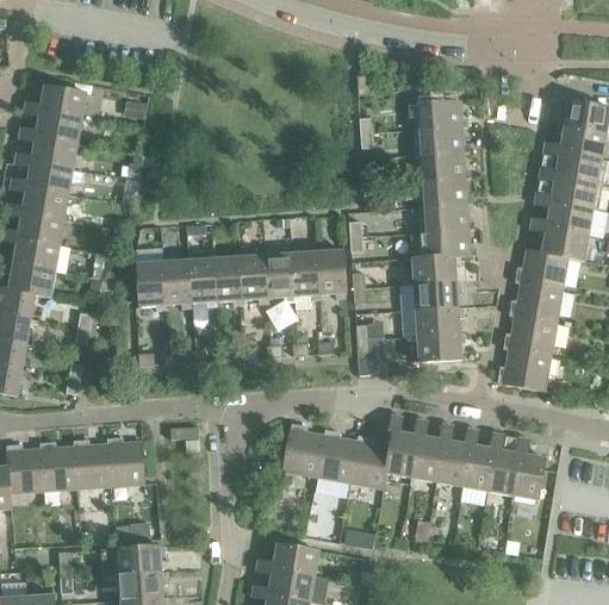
[(358,74),(358,93),(372,93),(371,74),(358,74)]
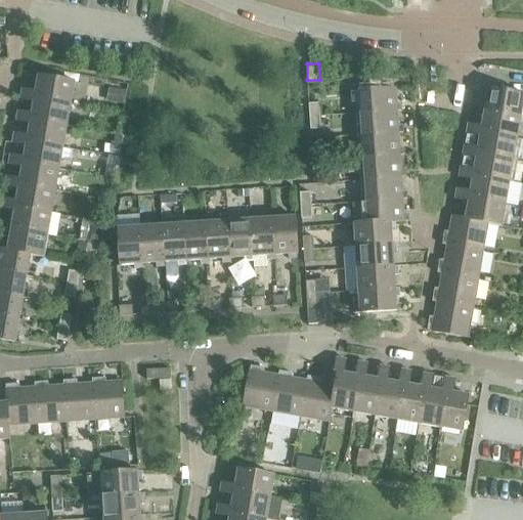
[(66,69),(63,77),(75,79),(78,80),(79,72),(66,69)]
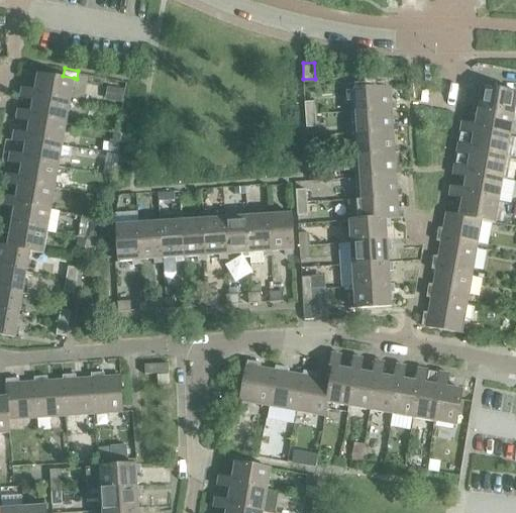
[(20,95),(33,97),(33,94),(70,100),(74,78),(63,76),(37,72),(34,87),(21,85),(20,95)]
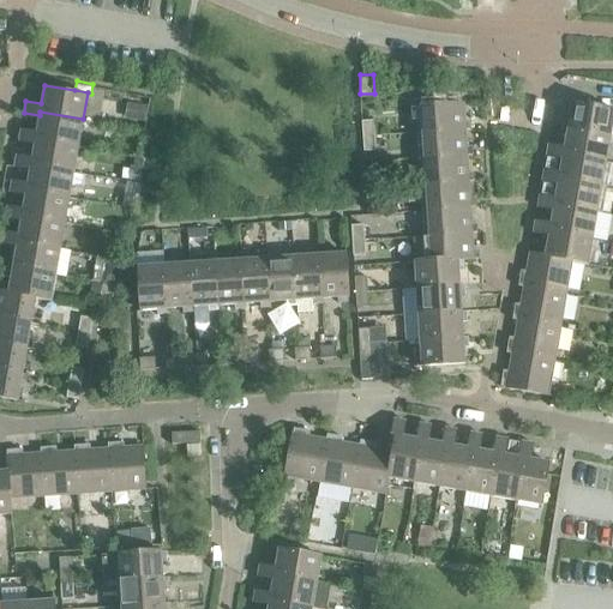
[(127,100),(127,108),(131,116),(145,118),(146,102),(127,100)]
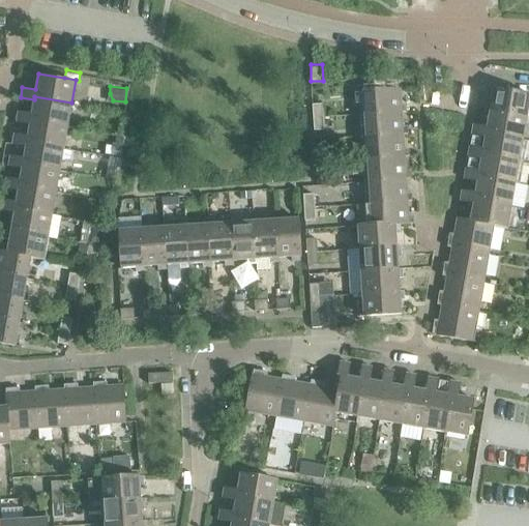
[(364,112),(402,109),(406,109),(406,101),(402,101),(401,86),(363,88),(364,112)]
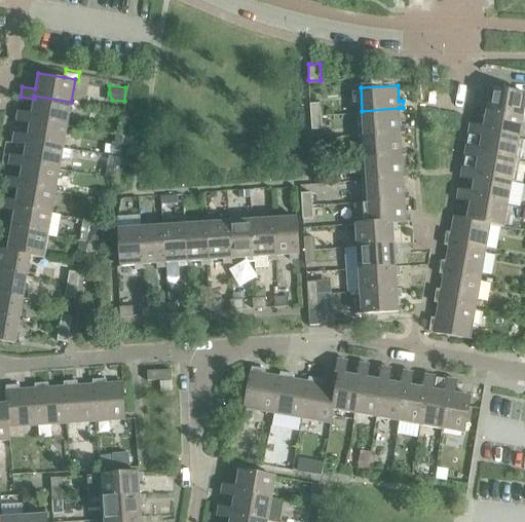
[(524,91),(490,85),(486,108),(523,114),(524,104),(524,91)]
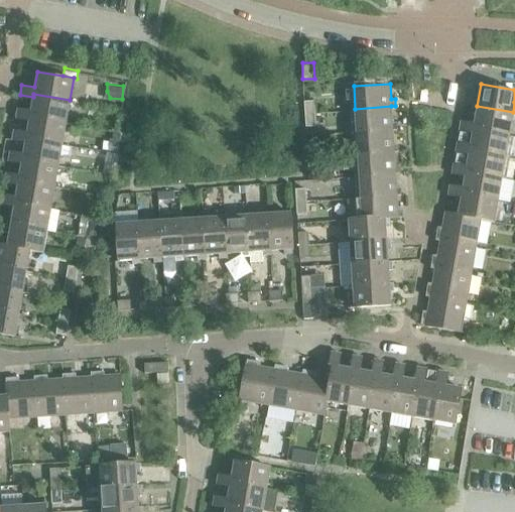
[(16,116),(29,118),(30,115),(66,121),(70,100),(33,94),(33,97),(31,108),(18,106),(16,116)]
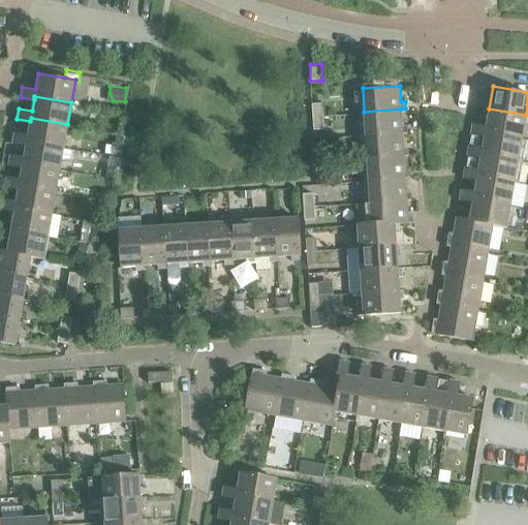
[(312,101),(312,115),(323,114),(322,101),(312,101)]
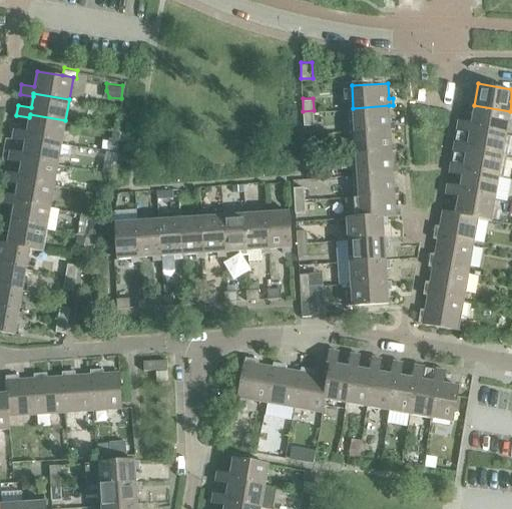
[(353,108),(354,129),(390,127),(395,126),(394,120),(390,120),(389,105),(353,108)]
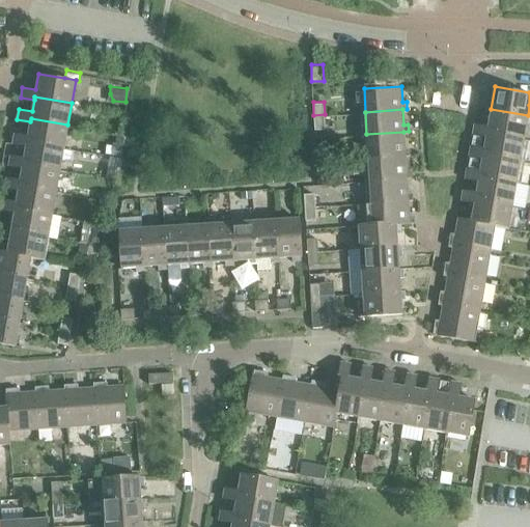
[(472,133),(486,135),(486,131),(524,138),(528,115),(491,109),(487,125),(474,122),(472,133)]
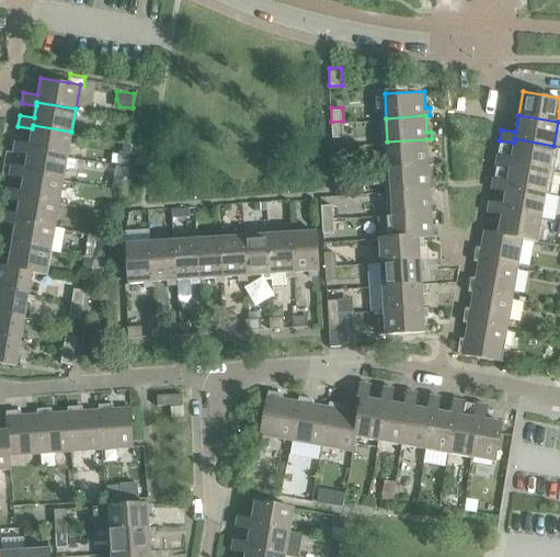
[(343,121),(331,122),(332,136),(343,135),(343,121)]
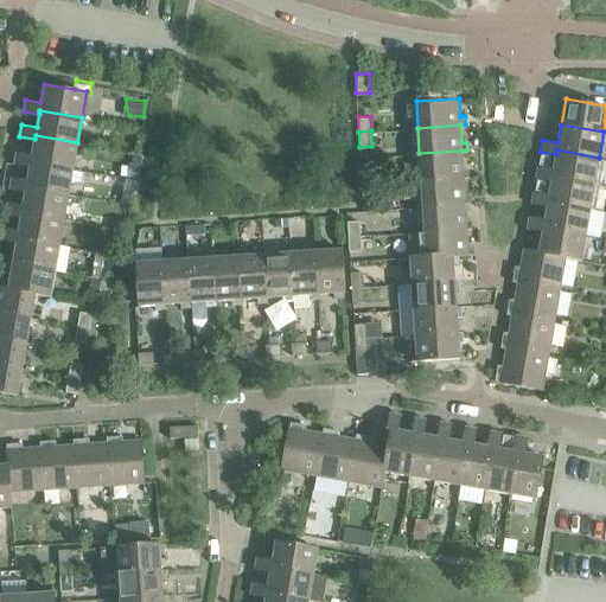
[(14,161),(30,164),(31,160),(72,168),(77,142),(36,135),(34,139),(32,152),(17,149),(14,161)]
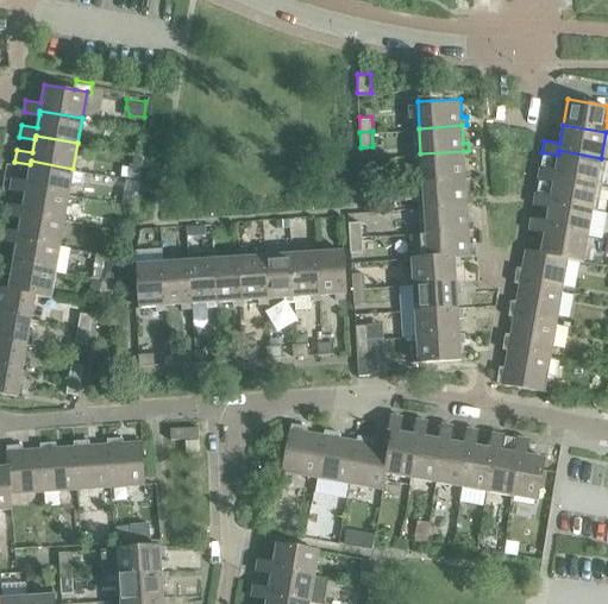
[(538,177),(553,181),(553,176),(596,183),(601,158),(558,150),(558,155),(556,169),(539,165),(538,177)]
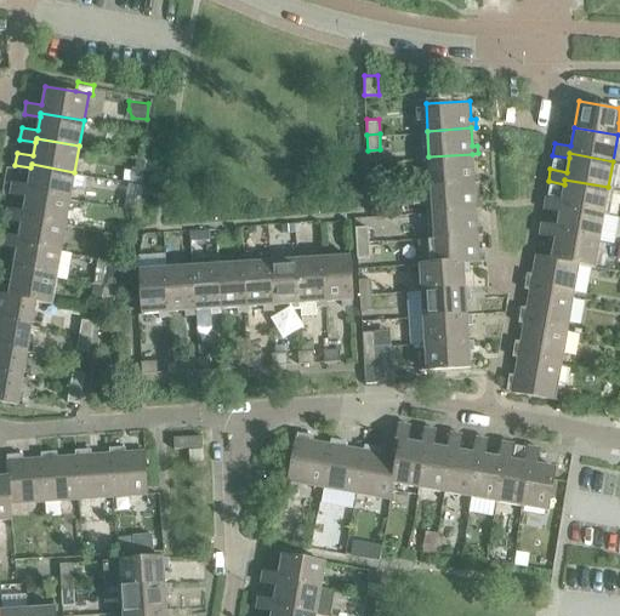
[(428,157),(431,183),(475,180),(479,180),(479,171),(473,171),(472,154),(428,157)]
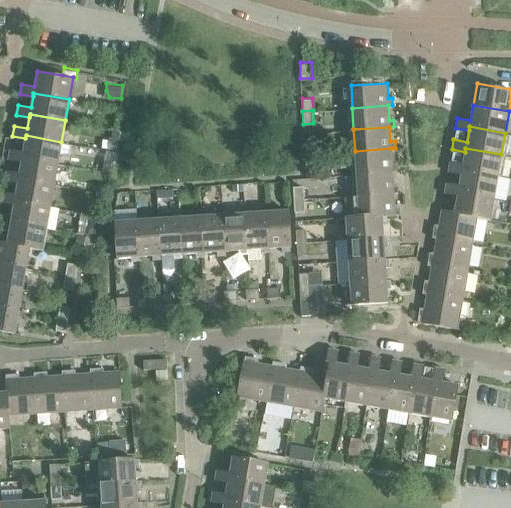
[(8,157),(21,160),(22,156),(58,163),(61,142),(26,135),(25,138),(23,150),(10,147),(8,157)]
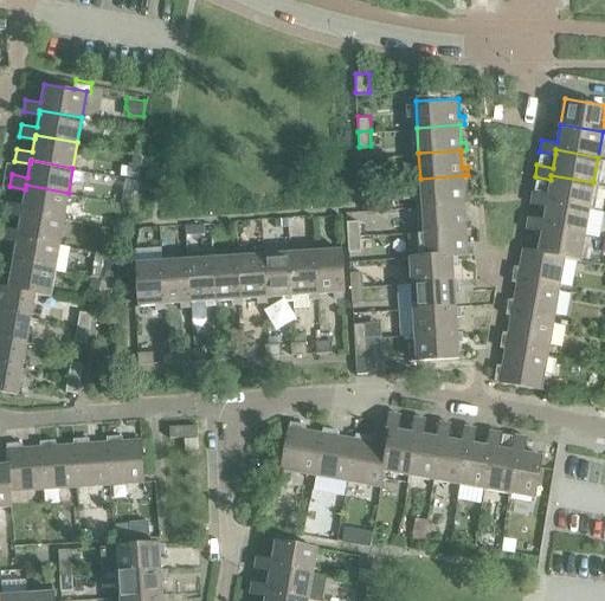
[(129,160),(127,174),(134,175),(139,176),(141,162),(136,161),(129,160)]
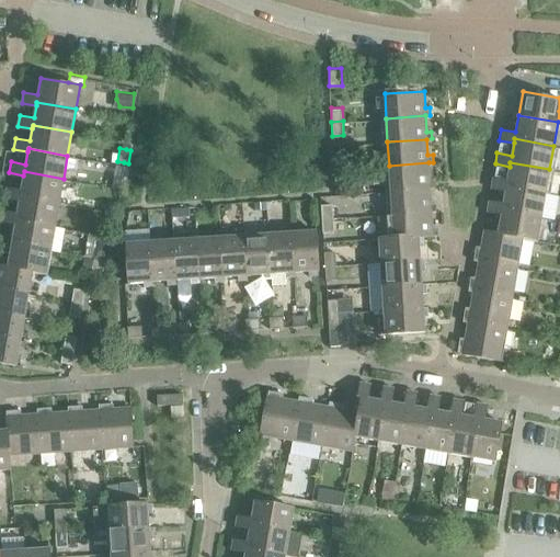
[(333,156),(334,169),(345,168),(345,155),(333,156)]
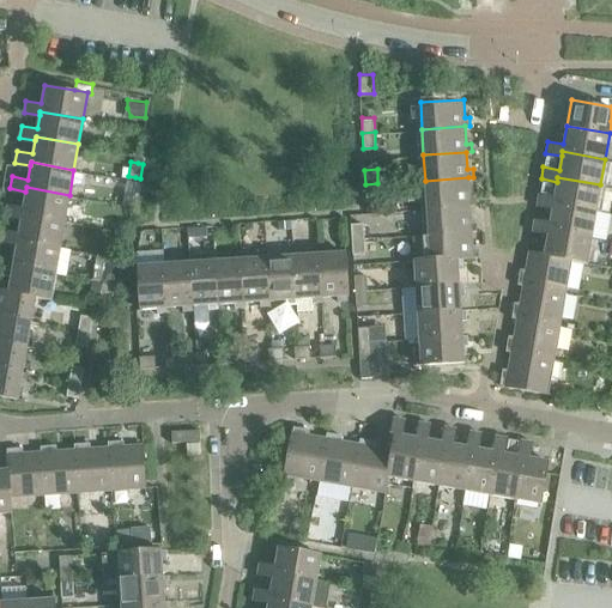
[(426,206),(470,204),(476,204),(474,195),(470,195),(468,177),(425,181),(426,206)]
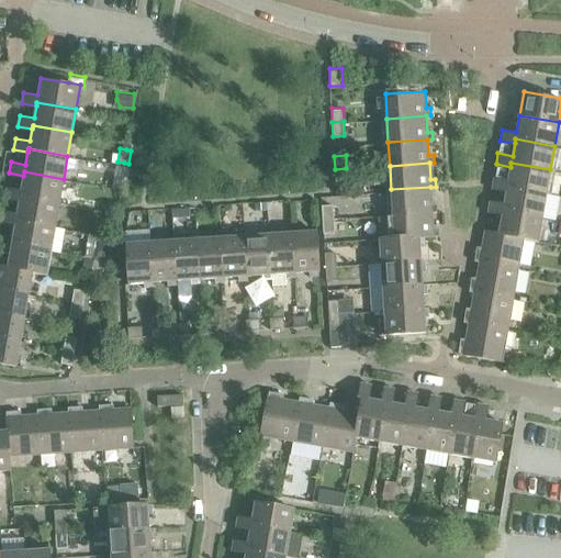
[(492,188),(506,190),(507,186),(546,192),(550,169),(511,163),(511,167),(508,179),(494,177),(492,188)]
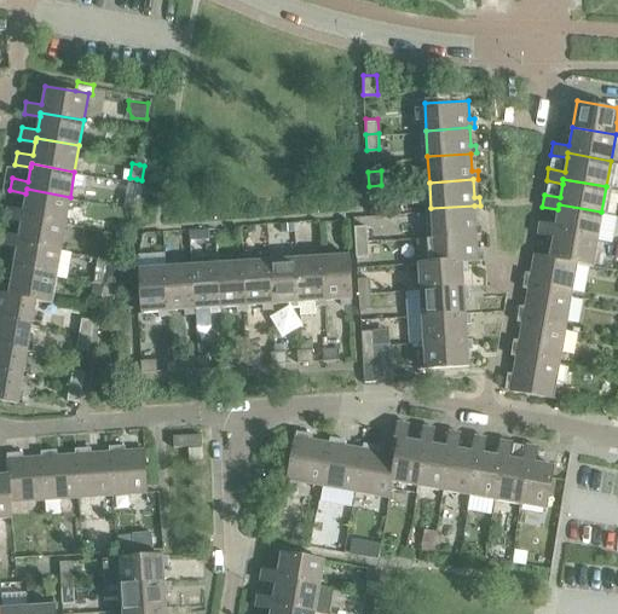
[(128,180),(125,204),(133,206),(139,206),(143,183),(137,181),(128,180)]
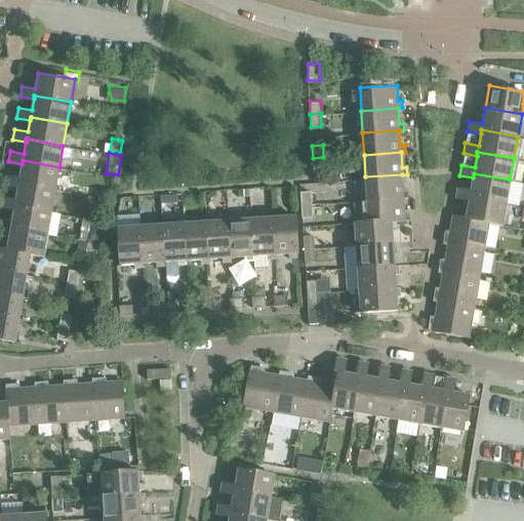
[(323,157),(313,158),(314,171),(324,170),(323,157)]
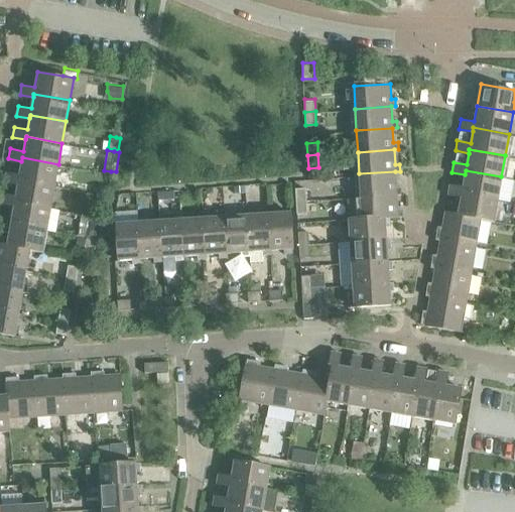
[(5,180),(18,182),(18,179),(54,185),(58,164),(22,157),(21,161),(19,172),(6,170),(5,180)]
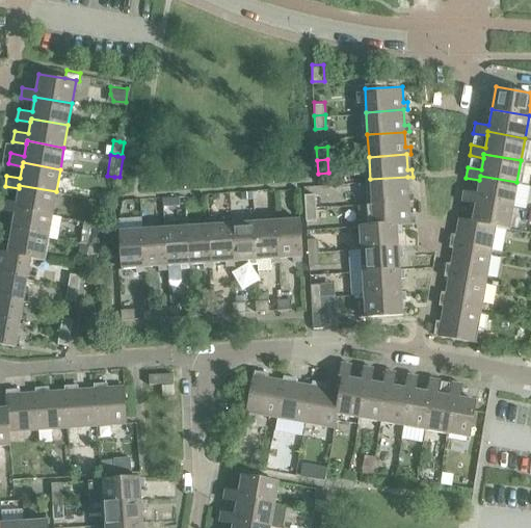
[(461,200),(475,202),(476,198),(513,205),(516,182),(480,176),(479,180),(477,191),(463,189),(461,200)]
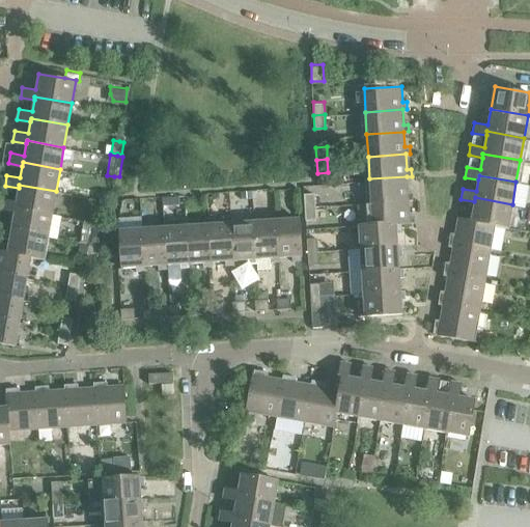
[(369,178),(371,201),(409,198),(413,198),(412,191),(408,192),(407,176),(369,178)]
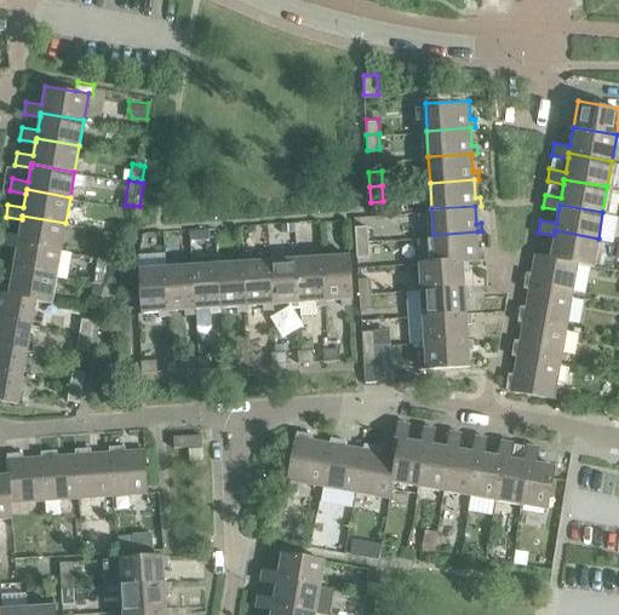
[(1,242),(17,245),(18,241),(61,248),(66,223),(22,216),(22,219),(19,233),(4,230),(1,242)]
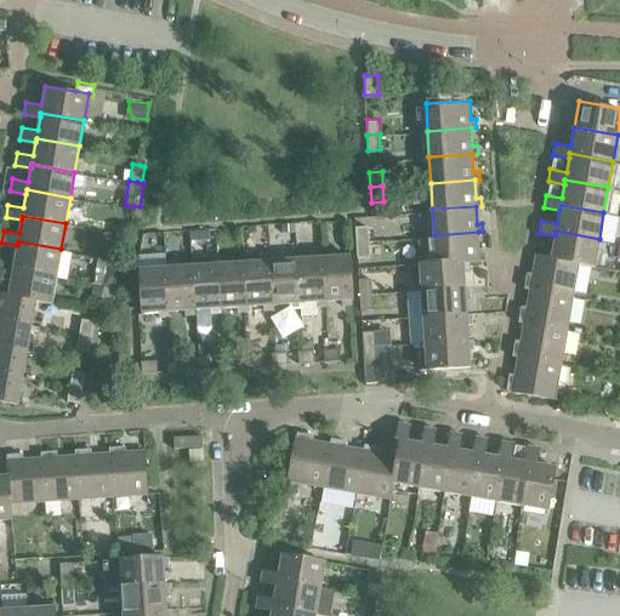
[(294,220),(283,221),(283,231),(295,229),(294,220)]
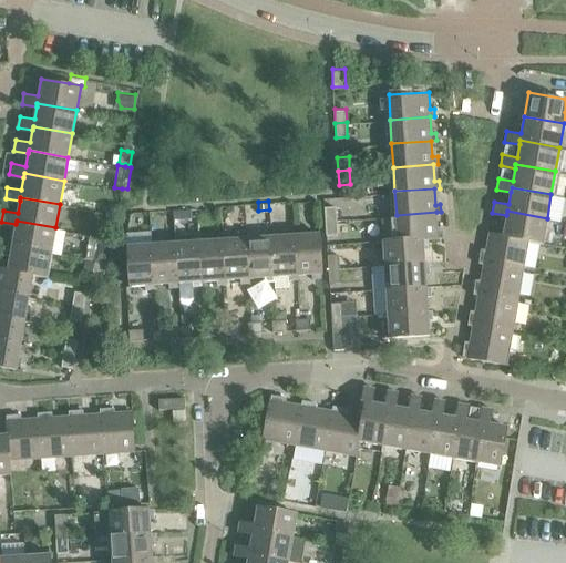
[(325,205),(326,219),(337,218),(336,205),(325,205)]
